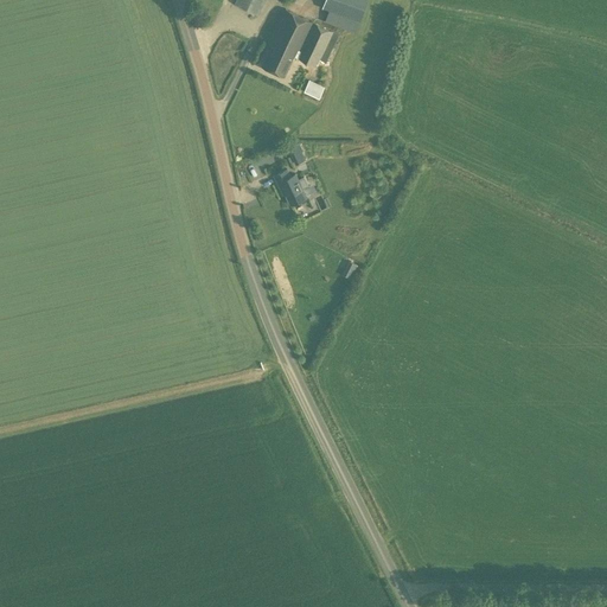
[(264,0),(235,0),(234,4),(257,14),(264,0)]
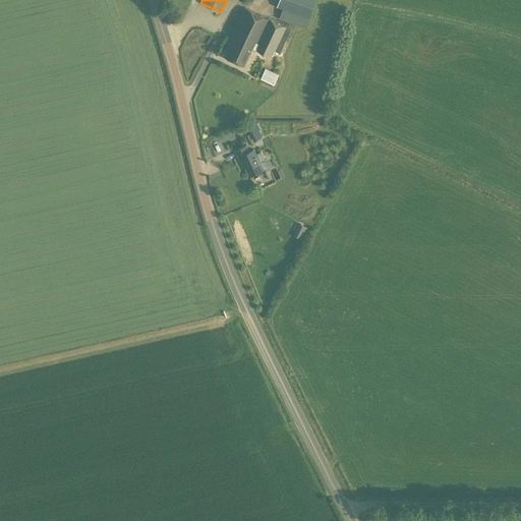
[(282,8),(279,18),(305,27),(314,0),(278,0),(277,6),(282,8)]
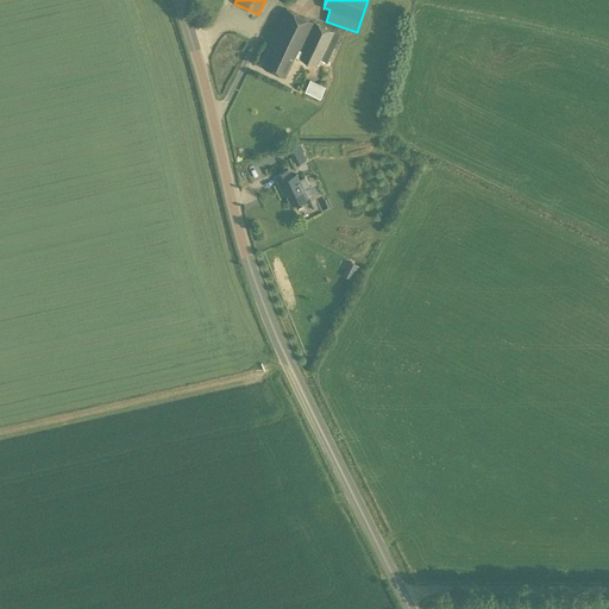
[(287,8),(269,44),(271,45),(262,67),(284,77),(295,55),(316,66),(333,31),(287,8)]
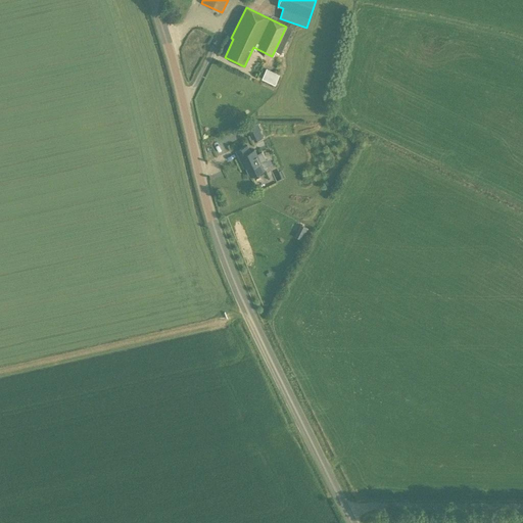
[(279,75),(267,68),(262,79),(275,84),(279,75)]
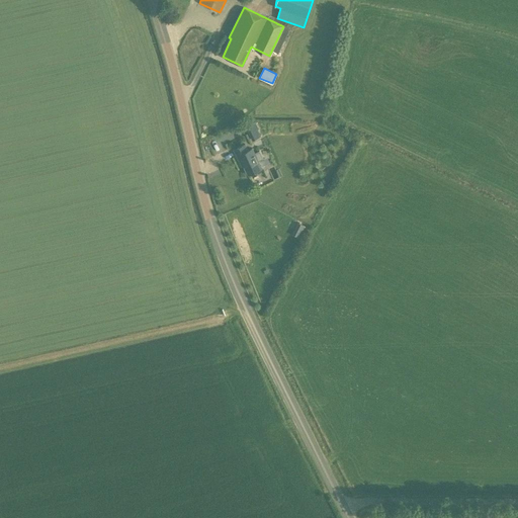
[(250,124),(254,139),(260,138),(257,122),(250,124)]
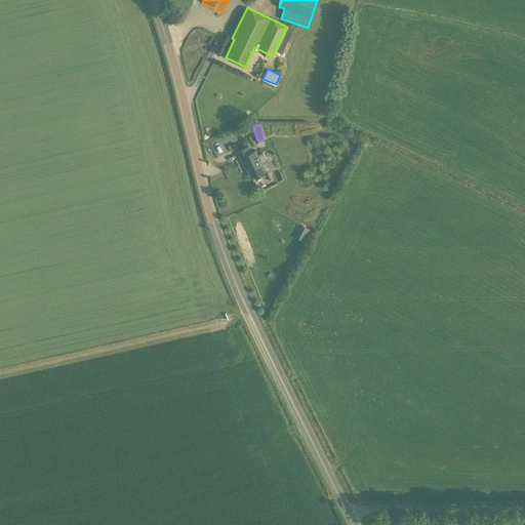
[(245,168),(247,167),(251,176),(265,169),(255,150),(251,152),(247,146),(236,151),(245,168)]
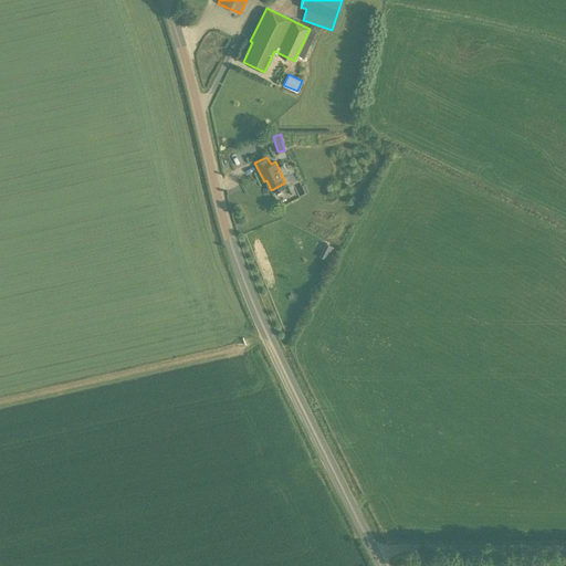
[(326,258),(332,244),(325,241),(320,254),(326,258)]
